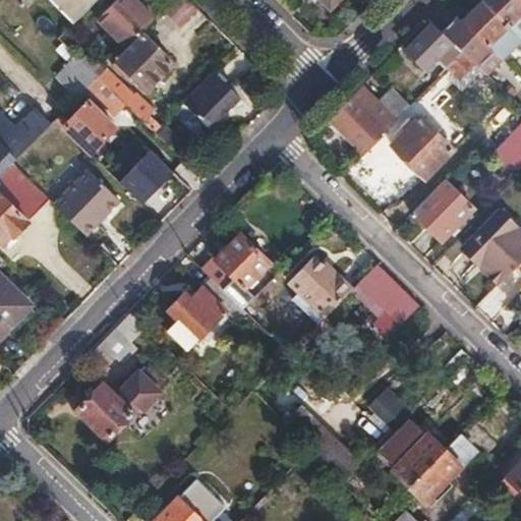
[(54,0),(75,20),(96,0),(54,0)]
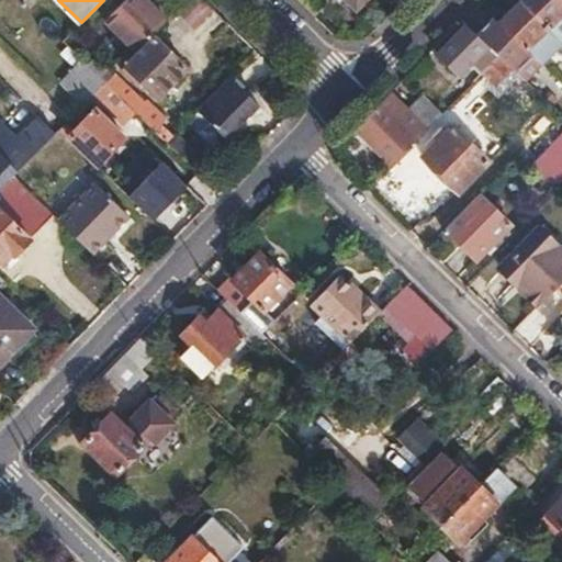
[(128,0),(107,22),(137,53),(154,35),(167,22),(167,21),(146,0),(128,0)]
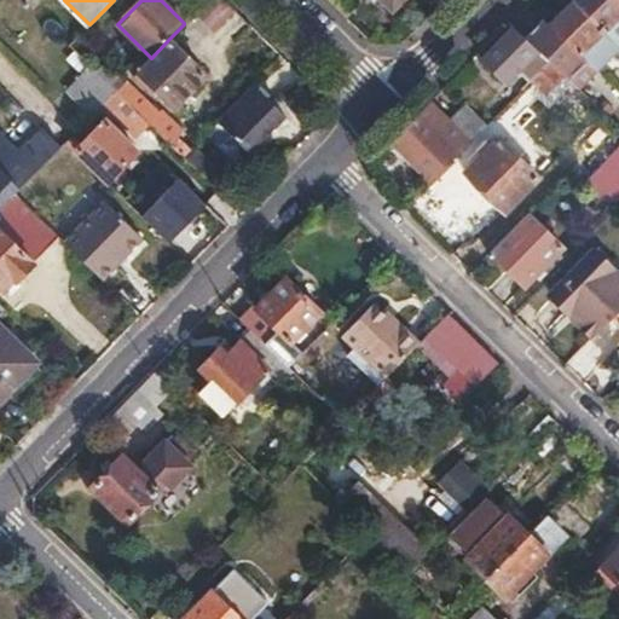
[(572,0),(557,15),(548,23),(543,18),(542,17),(524,36),(550,59),(563,73),(578,86),(595,70),(618,45),(618,44),(572,0)]
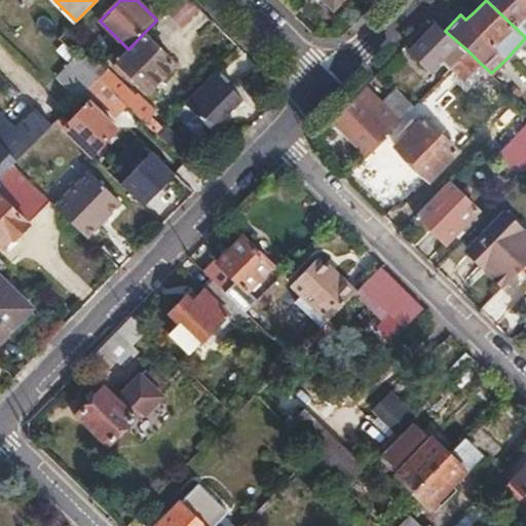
[(525,0),(486,0),(525,37),(525,0)]
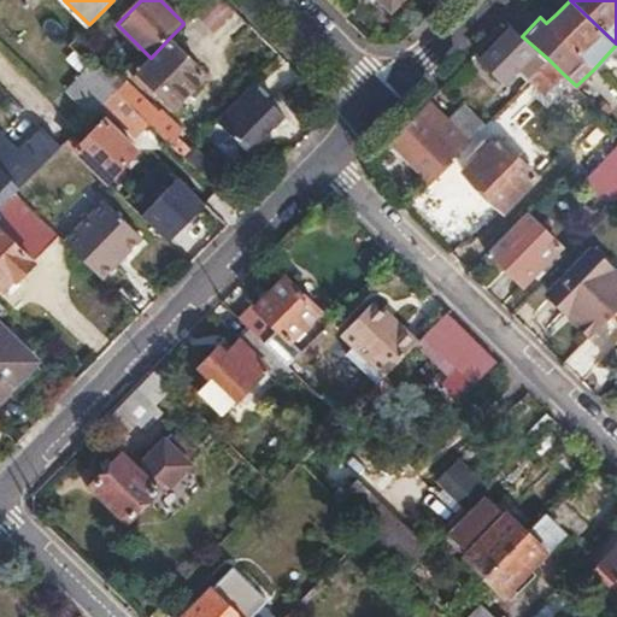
[(546,23),(556,15),(551,10),(541,18),(546,23)]
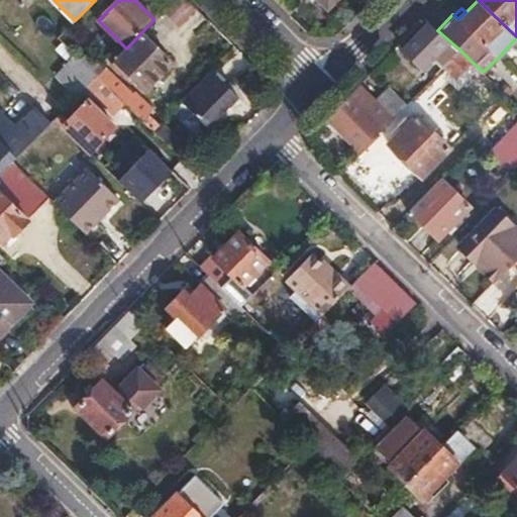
[(433,58),(443,67),(445,65),(459,49),(437,30),(429,22),(404,49),(423,68),(433,58)]
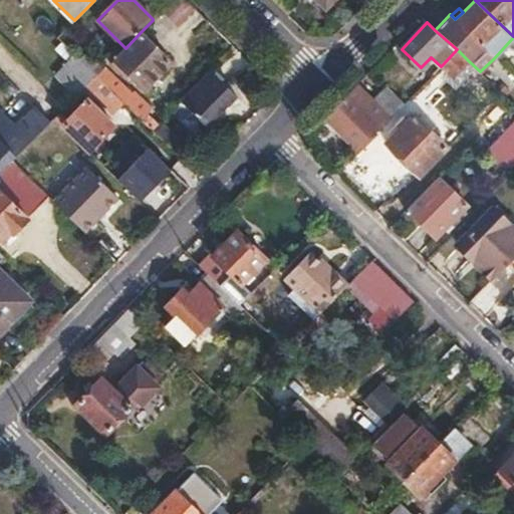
[(125,48),(121,51),(114,59),(146,88),(172,62),(141,32),(125,48)]
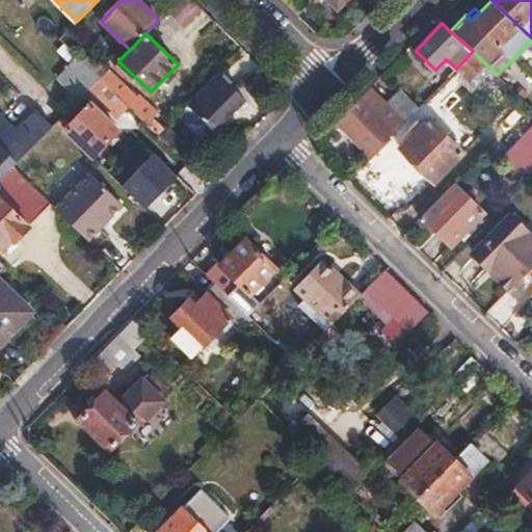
[(473,51),(458,67),(471,79),(484,64),(484,62),(473,51)]
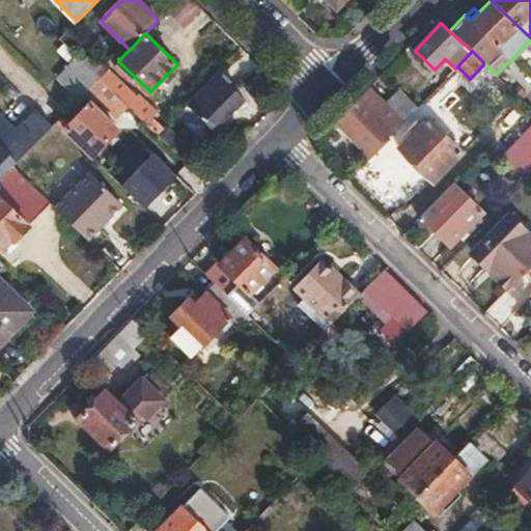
[(59,76),(81,99),(92,87),(101,78),(98,75),(78,56),(59,76)]
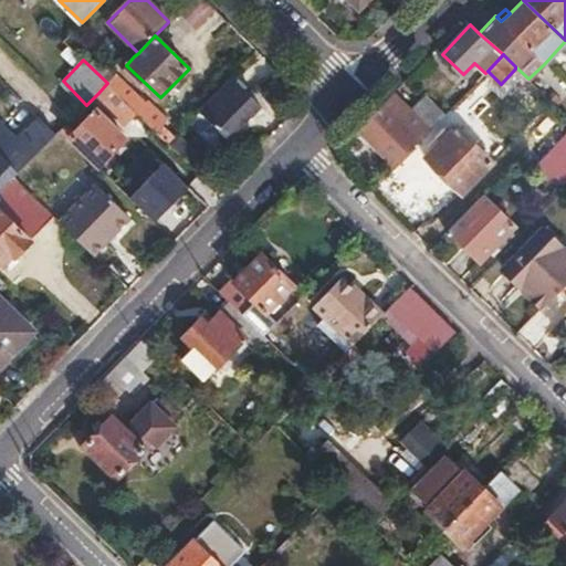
[(115,67),(104,80),(107,83),(136,112),(144,104),(147,100),(115,67)]
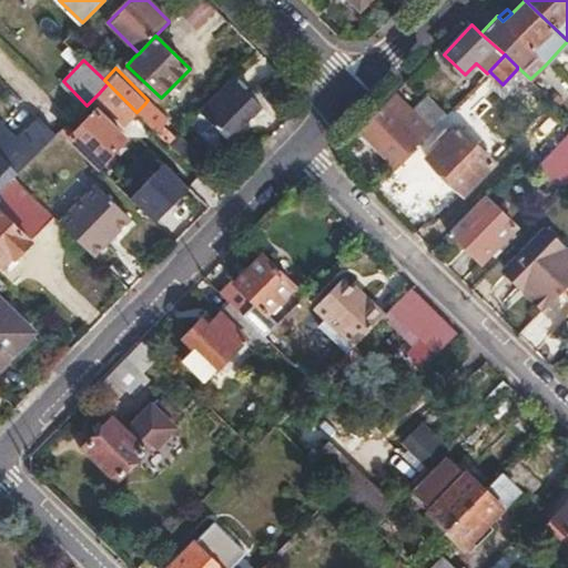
[(233,74),(200,109),(230,138),(262,103),(233,74)]
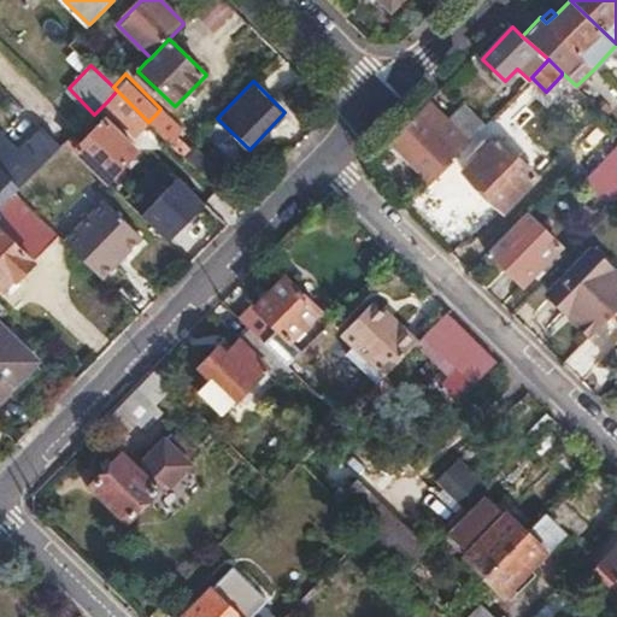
[(117,90),(107,101),(139,131),(148,122),(117,90)]
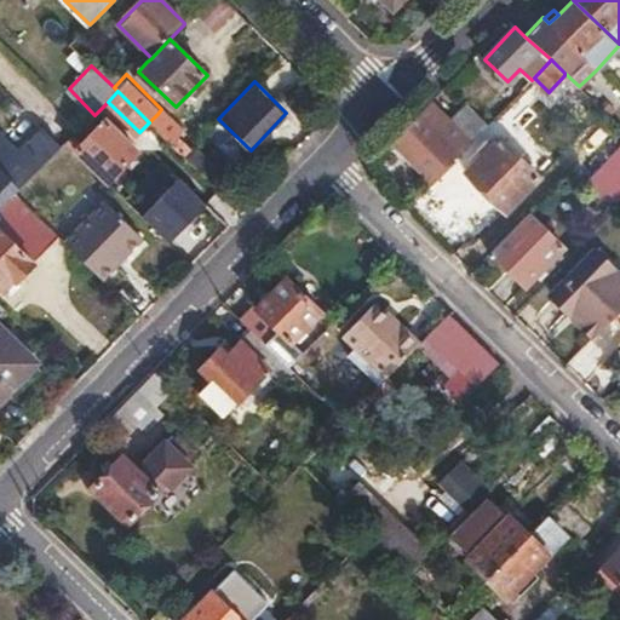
[(392,144),(402,154),(422,174),(417,179),(422,183),(423,184),(469,138),(448,119),(430,101),(417,114),(419,116),(392,144)]
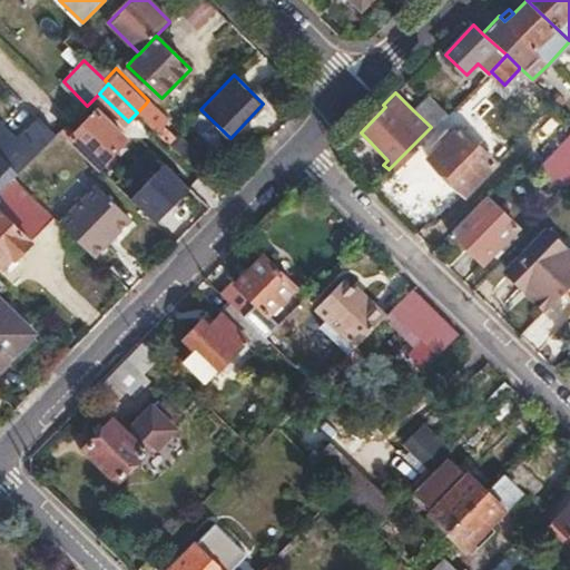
[(412,109),(431,127),(432,128),(446,112),(428,94),(412,109)]
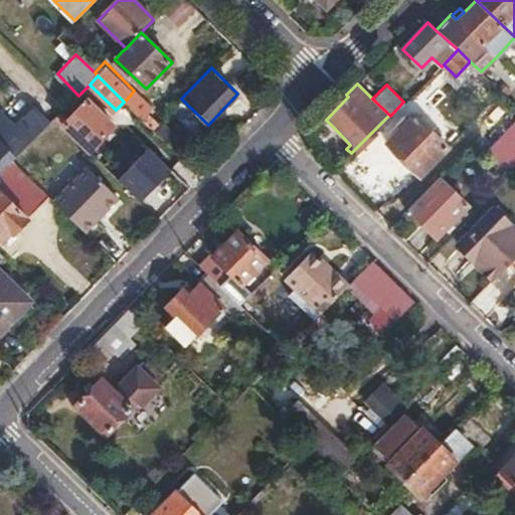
[(131,95),(124,102),(142,119),(148,112),(131,95)]
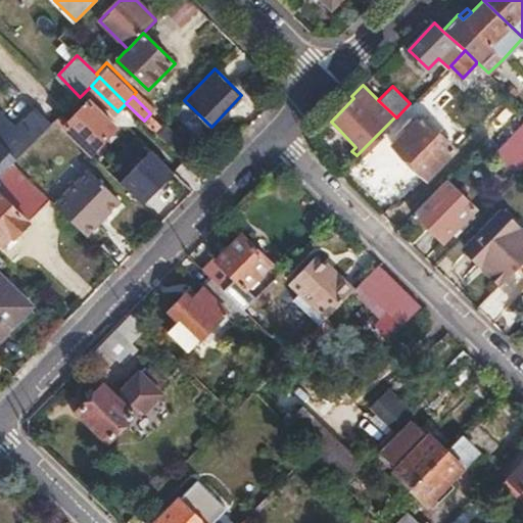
[(90,101),(65,127),(91,152),(116,128),(90,101)]
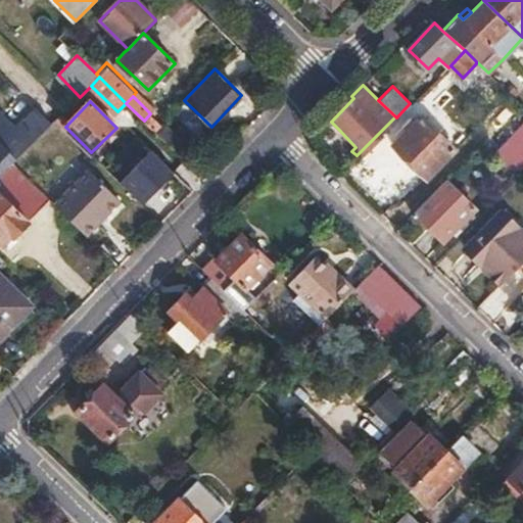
[(37,109),(3,143),(3,144),(18,159),(53,125),(37,109)]
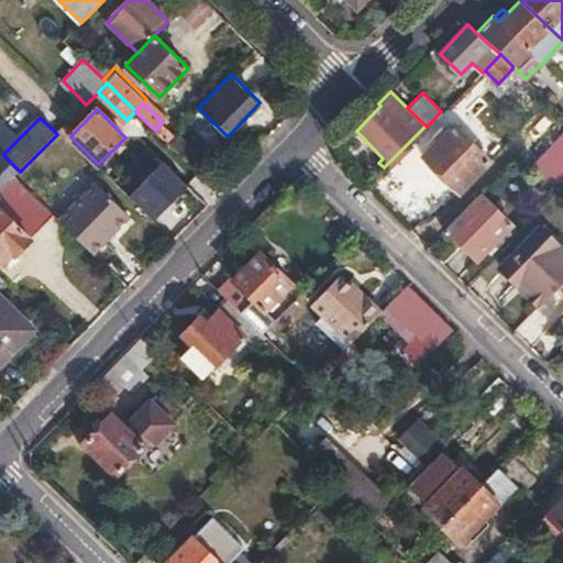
[(454,127),(426,155),(461,190),(489,161),(454,127)]
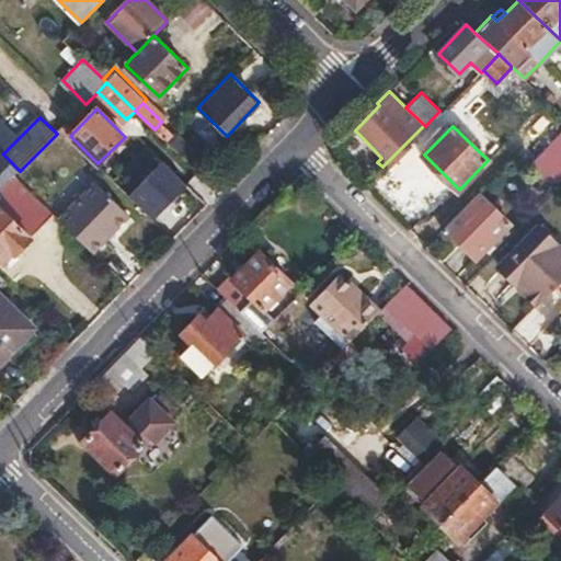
[(560,133),(531,167),(556,192),(560,186),(560,133)]
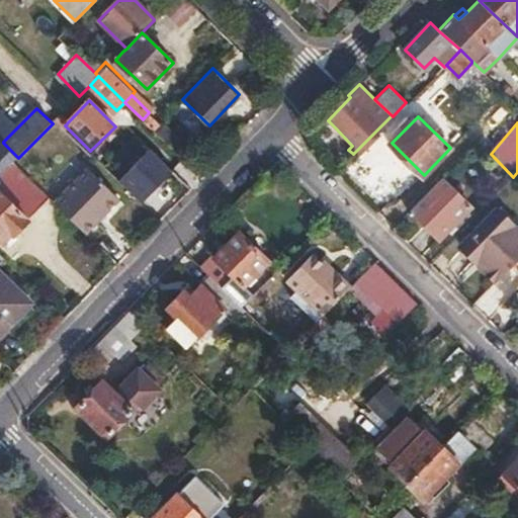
[(352,146),(336,128),(331,134),(348,150),(352,146)]
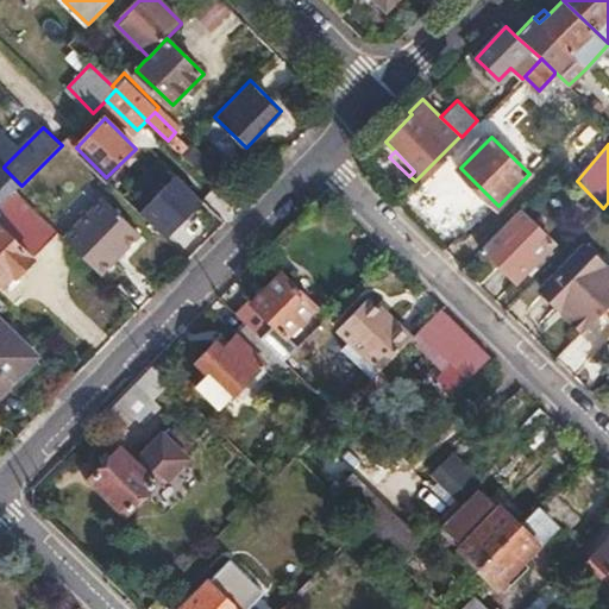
[(4,168),(0,170),(0,173),(17,190),(22,186),(4,168)]
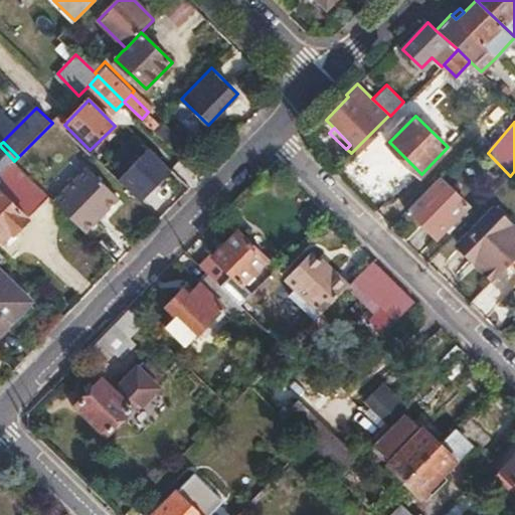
[(0,174),(14,161),(0,146),(0,174)]
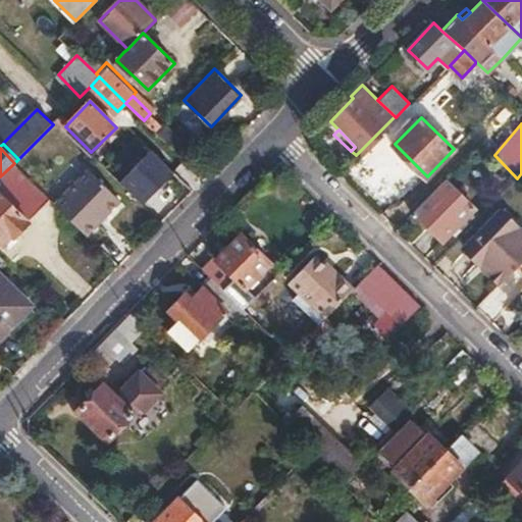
[(121,183),(145,205),(175,172),(153,150),(121,183)]
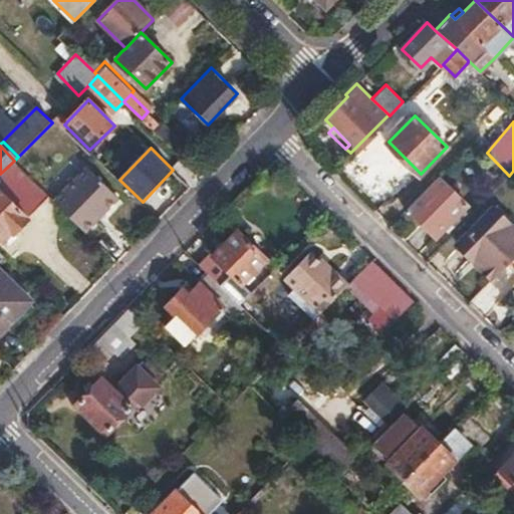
[(0,174),(0,235),(3,239),(11,231),(14,232),(50,196),(14,161),(0,174)]
